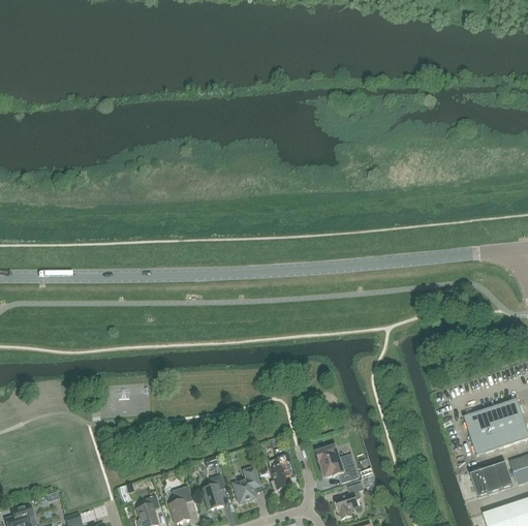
[(475,455),(527,437),(527,432),(527,430),(527,429),(526,423),(525,423),(521,411),(522,410),(520,403),(519,404),(517,398),(505,402),(504,400),(498,402),(499,403),(496,404),(496,403),(490,405),(491,406),(480,409),(480,408),(474,409),(475,411),(472,412),(471,410),(466,412),(466,414),(463,415),(464,421),(463,422),(464,428),(466,427),(472,444),(470,445),(472,451),(474,451),(475,455)]
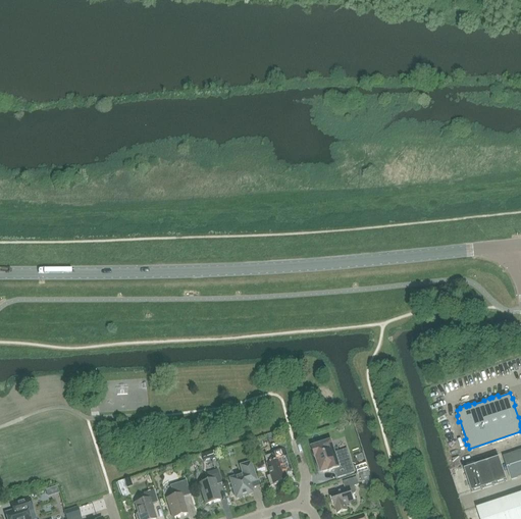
[(329,438),(310,445),(314,455),(315,455),(320,470),(327,468),(327,469),(334,467),(336,474),(353,469),(346,448),(333,451),(329,438)]
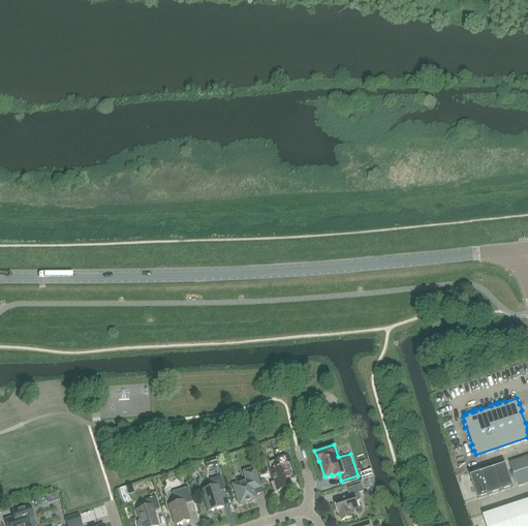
[(269,480),(272,490),(280,488),(280,487),(289,484),(285,469),(291,467),(287,454),(276,458),(278,464),(269,467),(273,478),(269,480)]
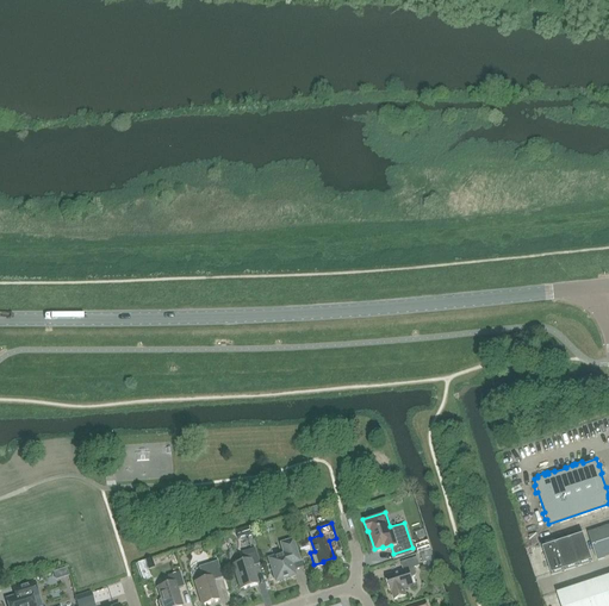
[(596,557),(608,553),(608,523),(586,530),(596,557)]
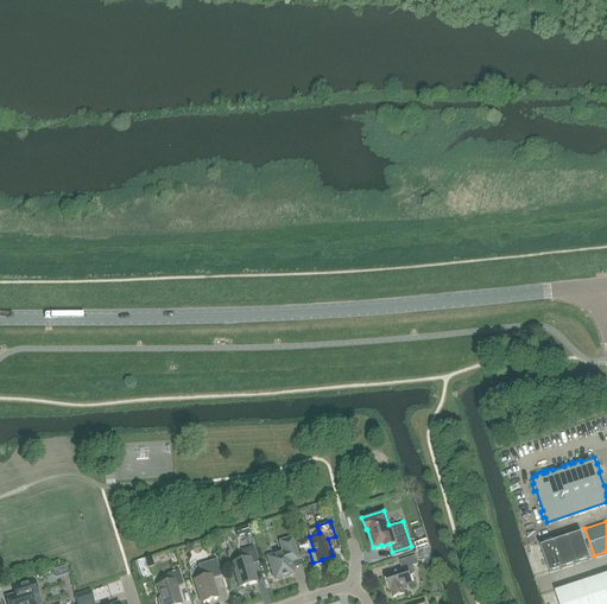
[(247,523),(233,528),(235,535),(250,532),(247,523)]
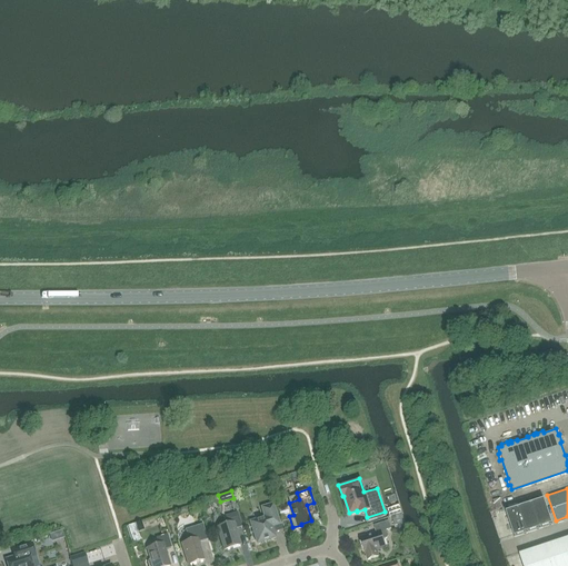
[(551,522),(544,496),(505,509),(512,535),(551,522)]
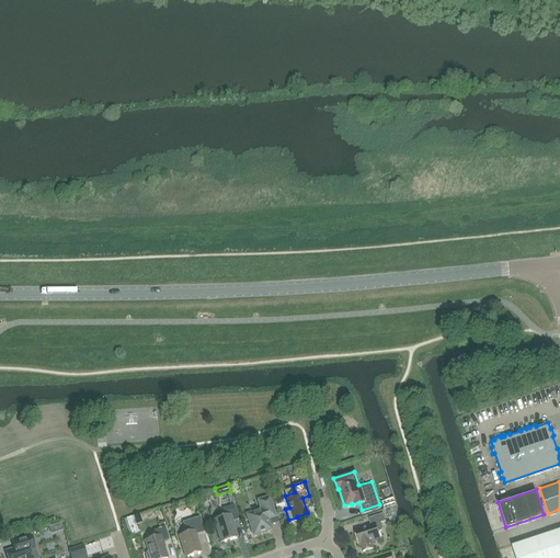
[(246,512),(252,533),(270,526),(265,512),(273,510),(267,494),(258,498),(260,507),(246,512)]
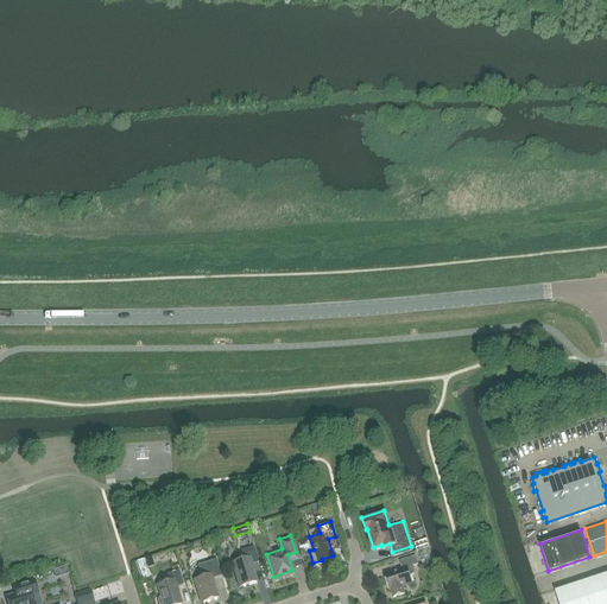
[(427,536),(412,541),(415,548),(429,544),(427,536)]
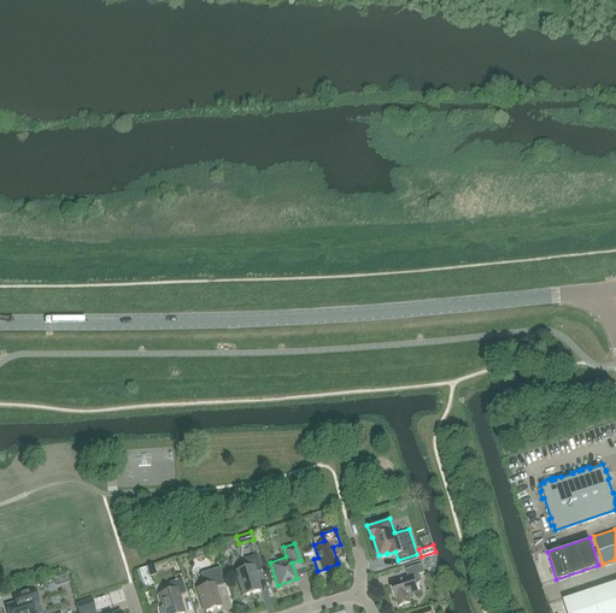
[(234,569),(242,593),(259,587),(254,570),(260,567),(256,552),(244,555),(246,565),(234,569)]
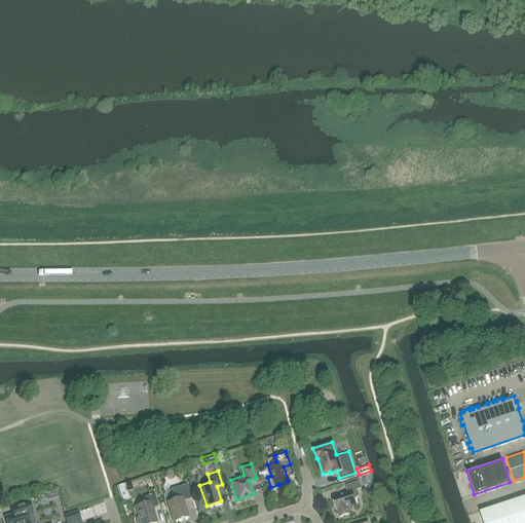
[(370,475),(362,477),(364,485),(372,483),(370,475)]
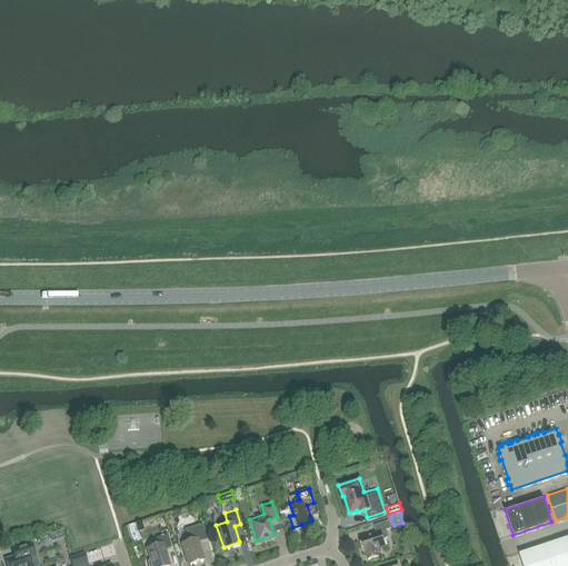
[(375,530),(359,535),(364,549),(366,557),(378,554),(376,547),(385,544),(382,536),(386,535),(387,533),(385,527),(390,526),(388,518),(372,523),(375,530)]
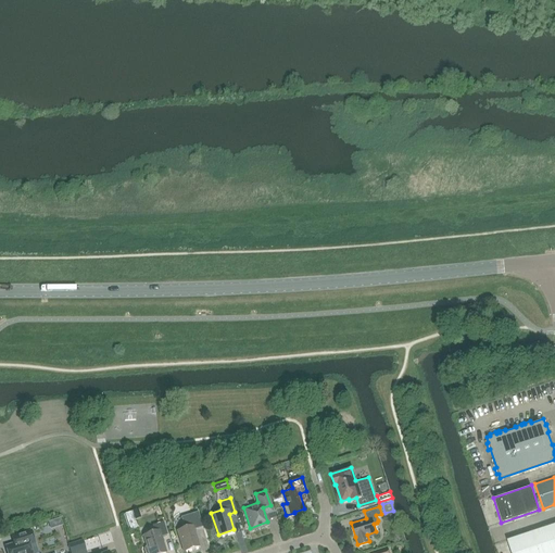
[(197,510),(180,515),(184,526),(176,528),(183,549),(199,544),(193,527),(202,524),(197,510)]
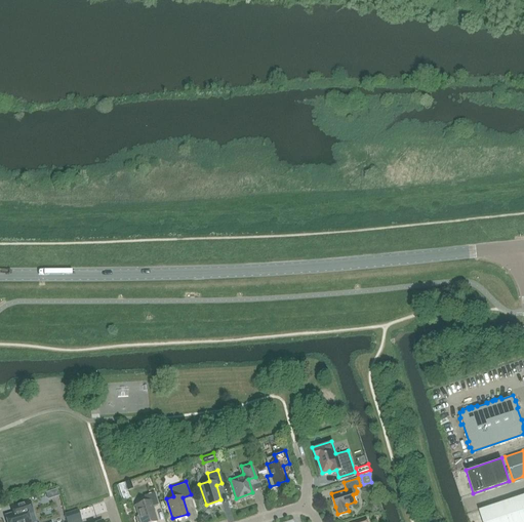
[(153,490),(143,493),(145,499),(134,504),(137,513),(135,514),(135,516),(136,521),(138,521),(140,521),(139,521),(147,521),(156,519),(151,505),(157,503),(153,490)]
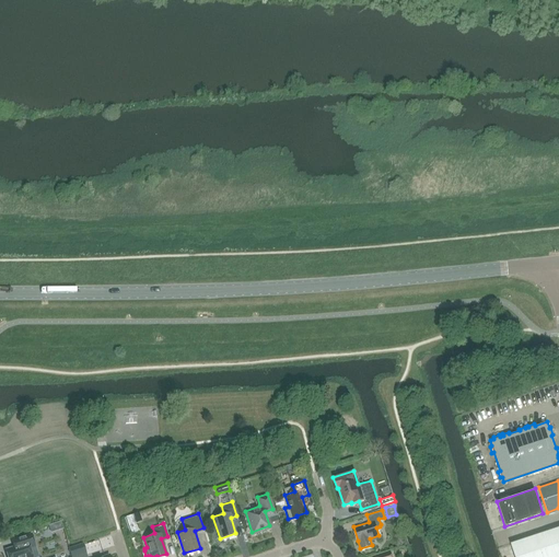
[(514,556),(558,556),(558,525),(510,543),(514,556)]
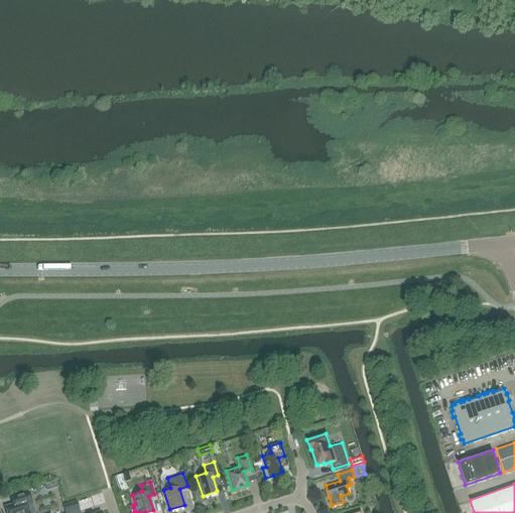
[(17,500),(4,504),(6,512),(27,512),(29,512),(26,504),(31,502),(27,490),(15,494),(17,500)]
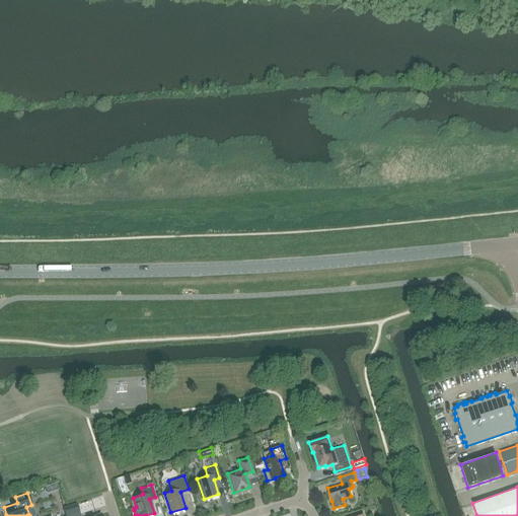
[(76,502),(63,506),(66,515),(78,511),(79,511),(76,502)]
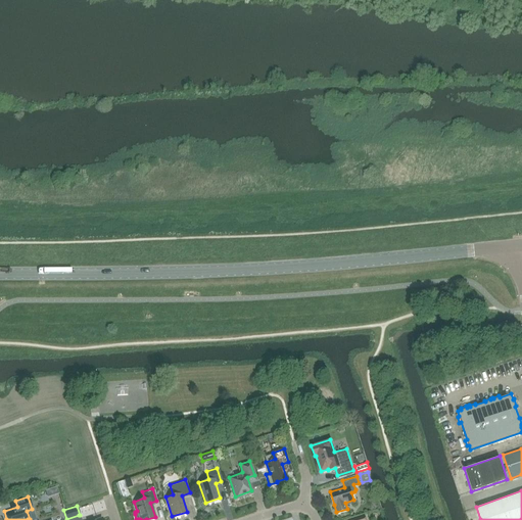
All buildings are outlined.
